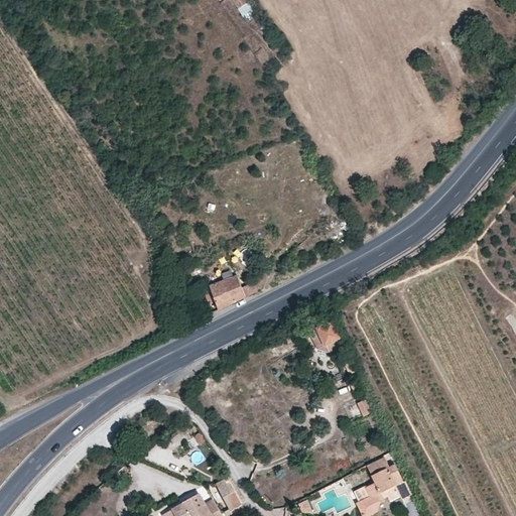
[(255,11),(247,0),(233,0),(245,17),(254,11),(255,11)]
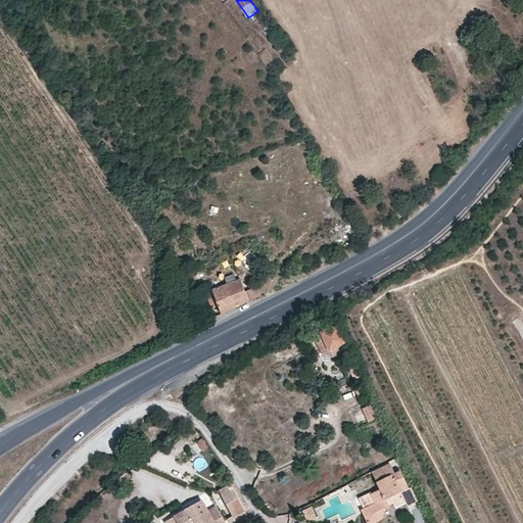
[(229,308),(259,293),(256,285),(245,290),(240,278),(211,288),(221,312),(229,308)]
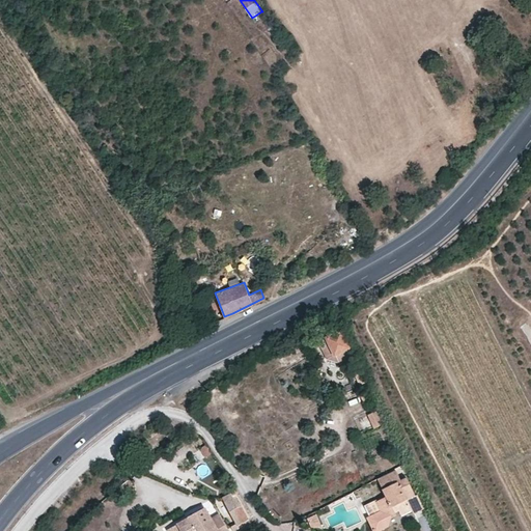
[(341,332),(318,343),(327,360),(338,363),(347,359),(350,363),(355,361),(341,332)]
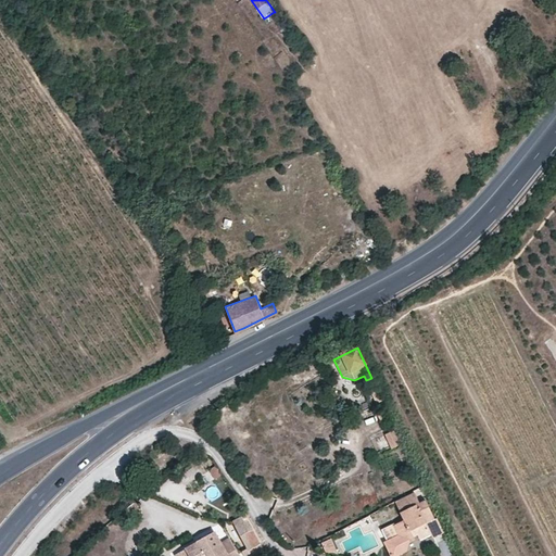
[(386,411),(374,386),(367,389),(379,415),(382,414),(387,412),(386,411)]
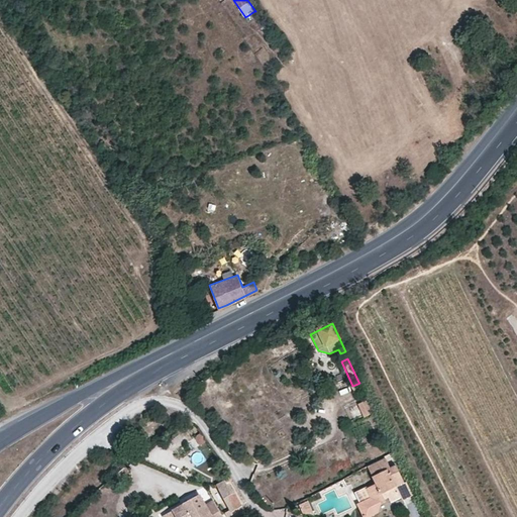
[(359,383),(355,385),(352,386),(350,387),(350,388),(353,393),(363,389),(359,383)]
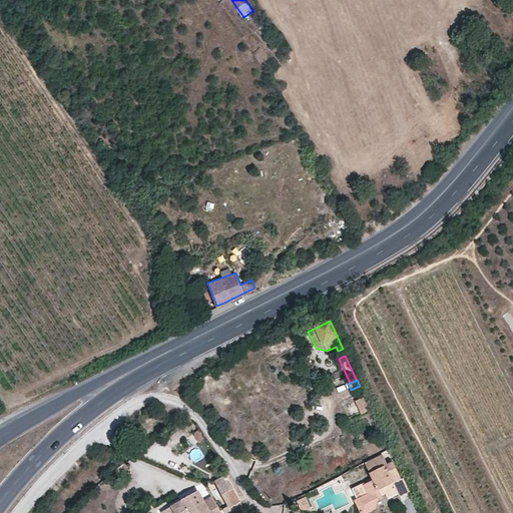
[(369,413),(363,400),(354,403),(361,417),(369,413)]
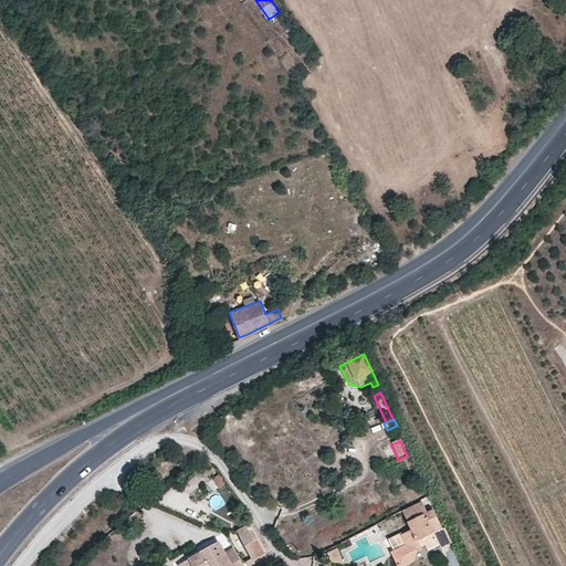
[(227,482),(221,472),(217,475),(213,477),(220,486),(223,485),(227,482)]
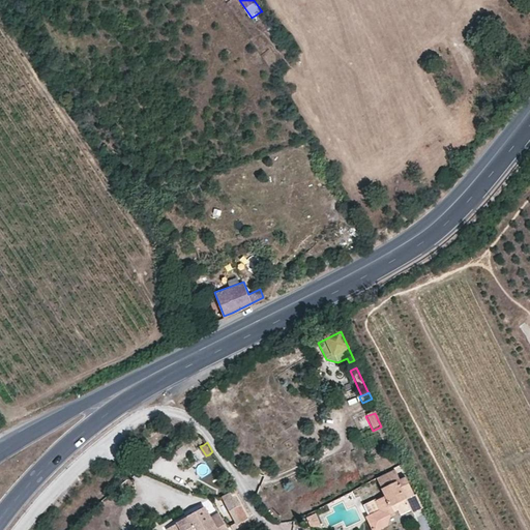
[(389,447),(377,452),(380,459),(392,453),(389,447)]
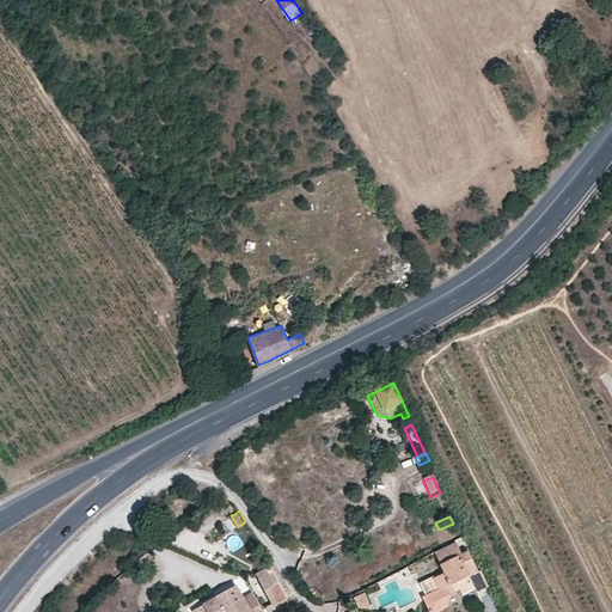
[(458,551),(453,540),(433,550),(442,570),(430,576),(435,587),(440,598),(453,593),(452,591),(457,587),(459,593),(471,588),(464,574),(475,569),(465,549),(458,551)]
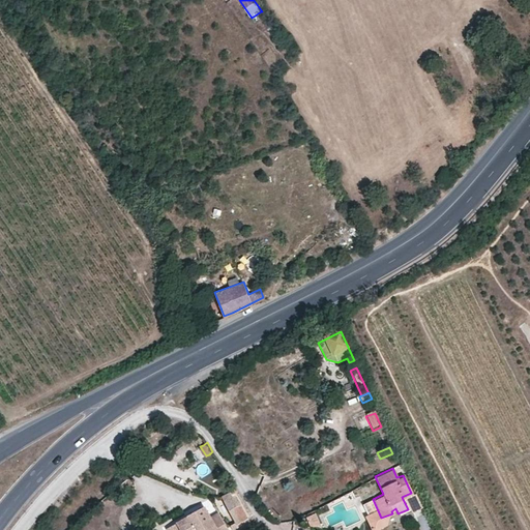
[(411,493),(402,497),(408,509),(409,513),(422,507),(415,491),(411,493)]
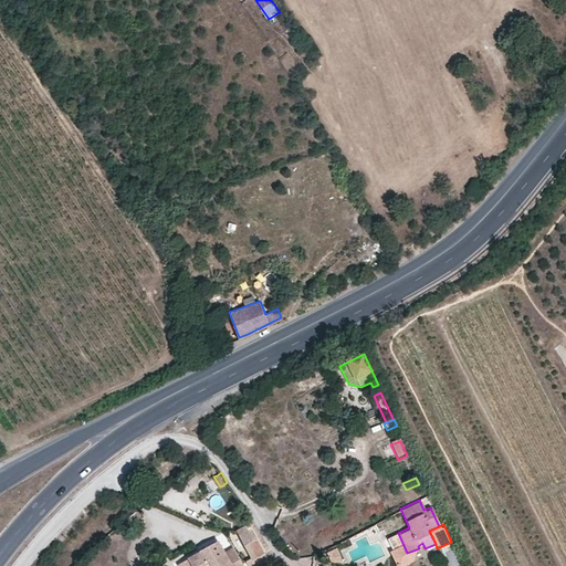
[(265,553),(250,525),(238,532),(251,556),(247,559),(250,565),(260,565),(268,562),(263,555),(265,553)]
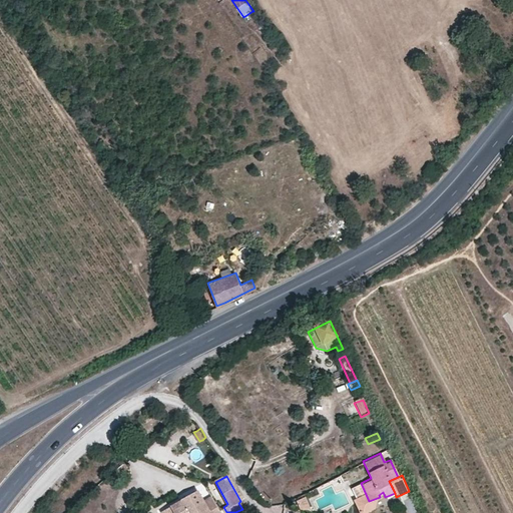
[(365,492),(361,483),(353,487),(357,496),(365,492)]
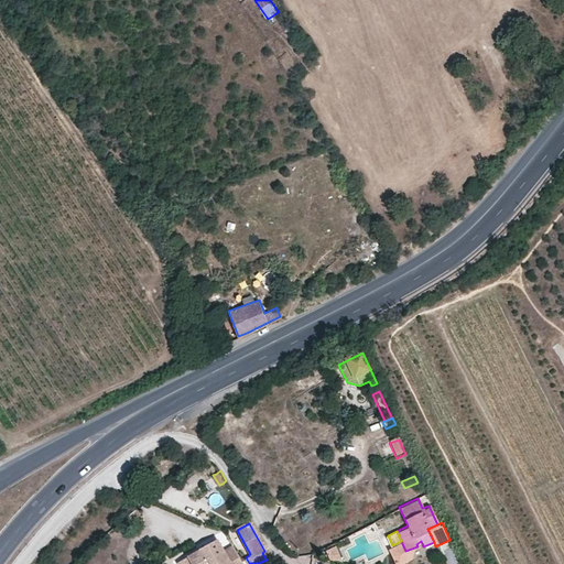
[(230,563),(217,539),(197,551),(198,552),(179,563),(230,563)]
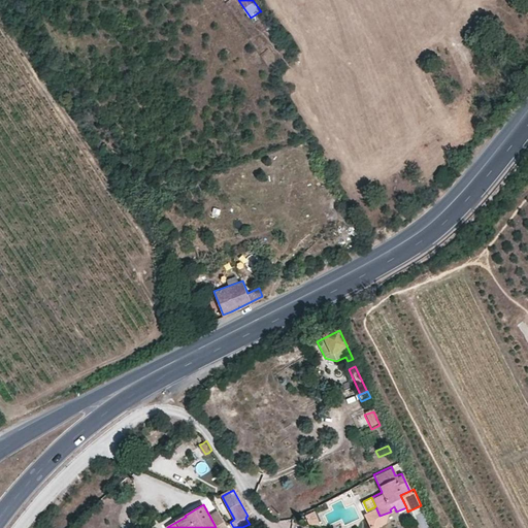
[(369,527),(383,522),(380,516),(375,506),(367,510),(362,513),(369,527)]
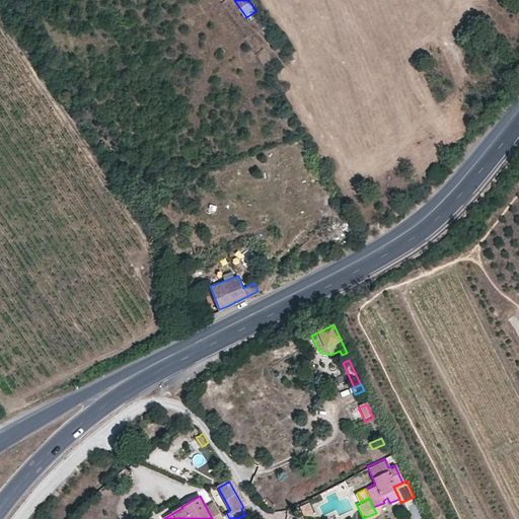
[(309,501),(299,505),(304,517),(314,514),(309,501)]
